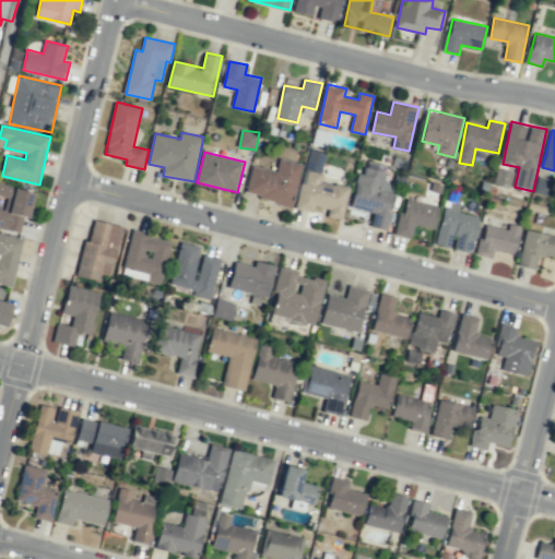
[(254,165),(247,194),(294,204),(303,163),(281,158),(278,170),(254,165)]
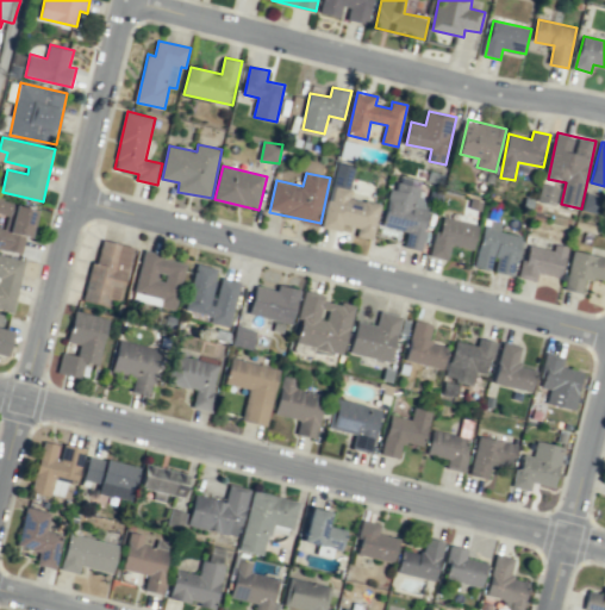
[(423,250),(432,199),(420,197),(423,187),(394,181),(386,228),(409,232),(405,248),(423,250)]
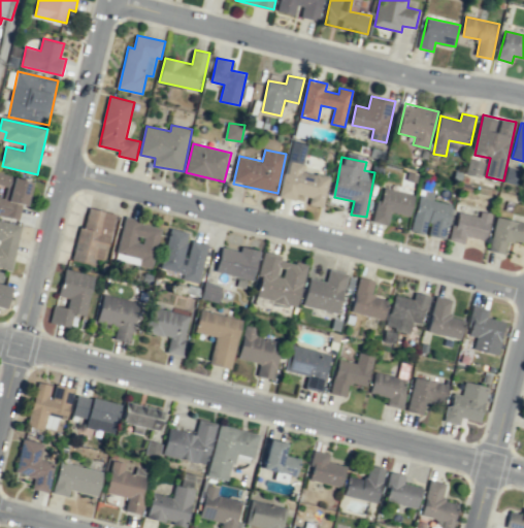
[(282,197),(297,200),(298,194),(312,197),(310,204),(325,207),(331,176),(304,170),(305,164),(289,160),(282,197)]
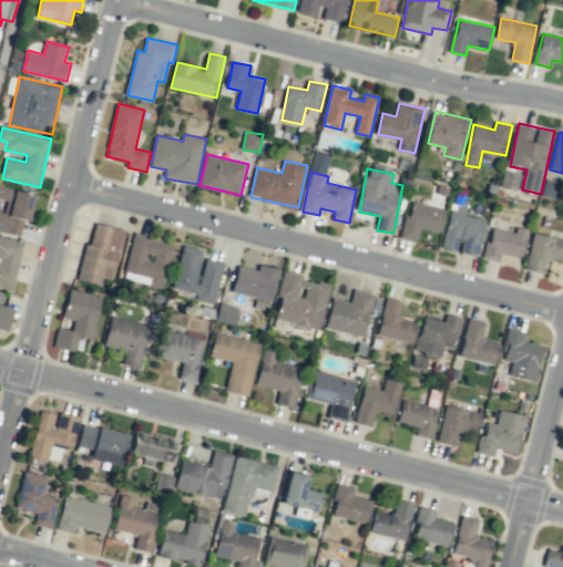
[(521,188),(522,173),(504,172),(503,187),(521,188)]
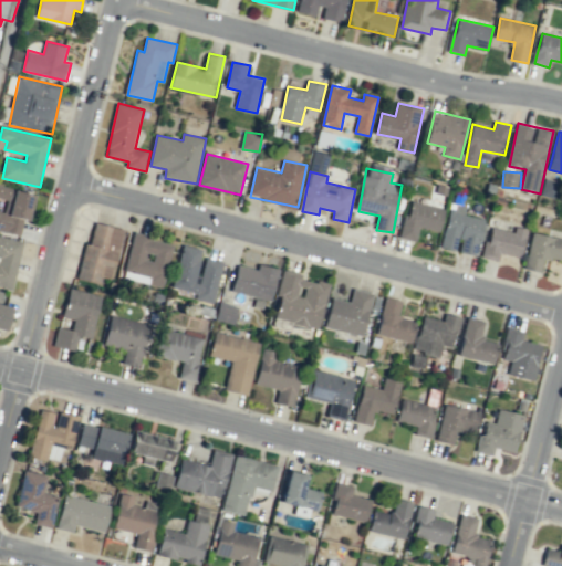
[(555,197),(558,180),(547,179),(544,196),(555,197)]
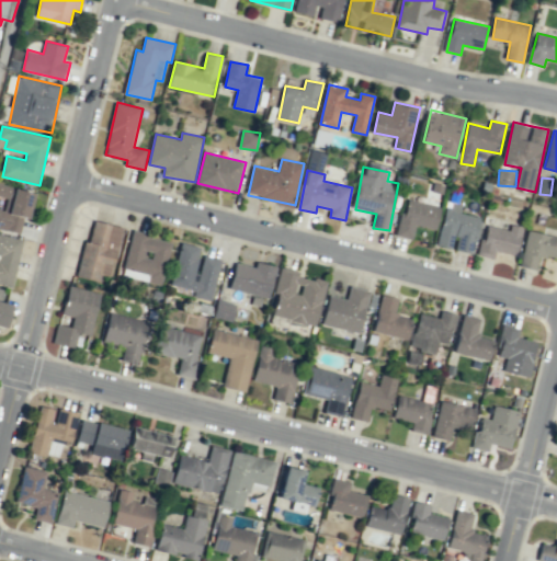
[(0,228),(22,233),(25,217),(31,219),(36,192),(0,183),(0,195),(9,197),(7,210),(0,208),(0,228)]
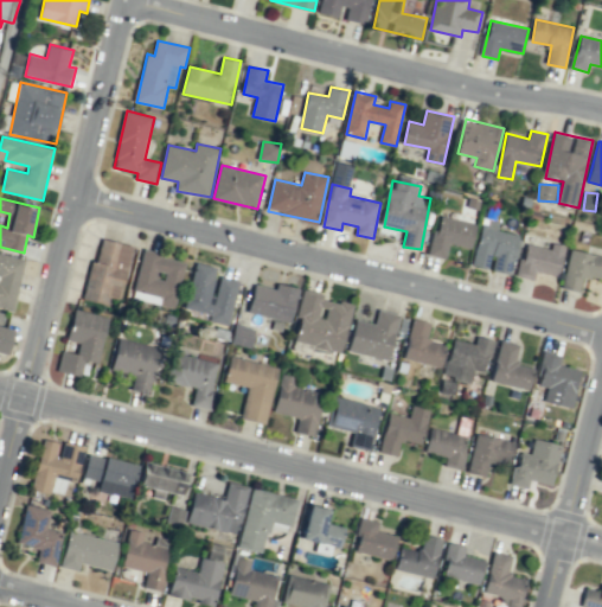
[(479,224),(441,215),(430,255),(447,259),(450,243),(473,249),(479,224)]
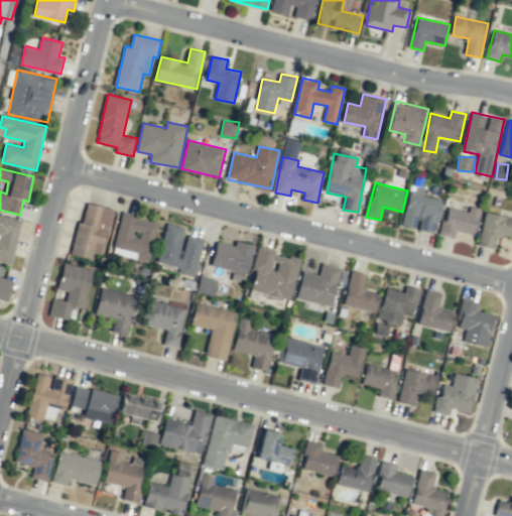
[(425,196),(426,187),(412,185),(405,226),(419,229),(418,230),(436,233),(442,200),(425,196)]
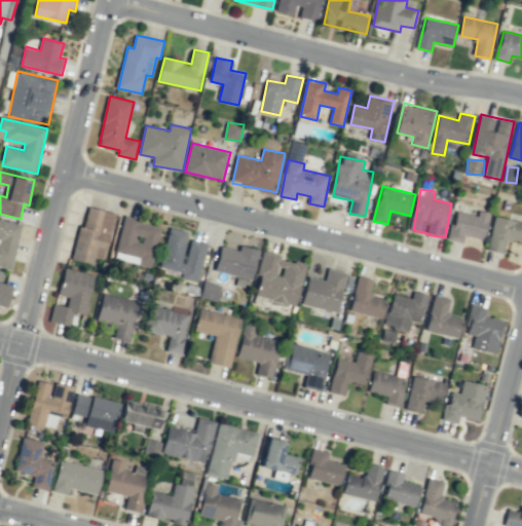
[(106,259),(116,213),(89,207),(85,227),(80,226),(73,259),(95,264),(97,257),(106,259)]
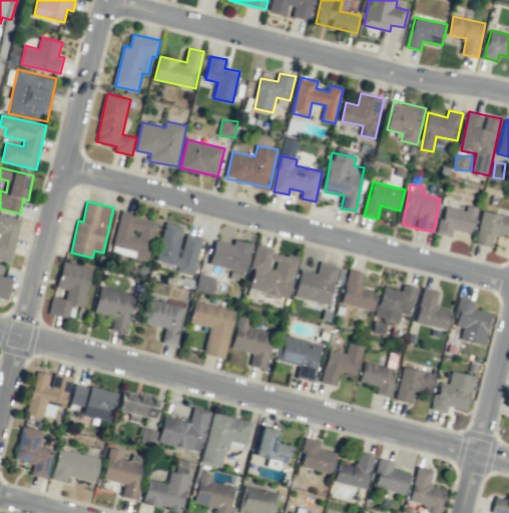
[(445,205),(439,233),(453,236),(454,229),(474,233),(479,207),(469,205),(468,210),(445,205)]
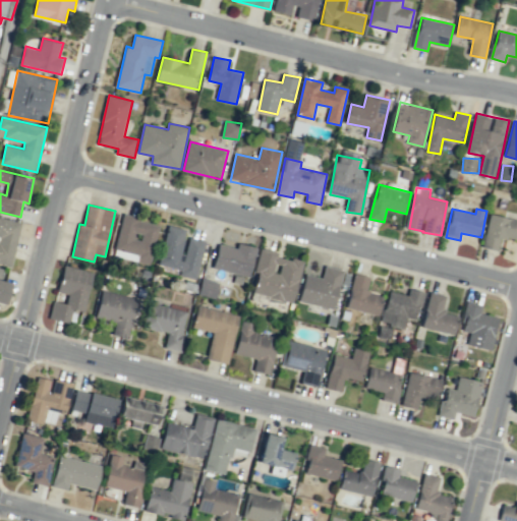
[(499,250),(503,236),(516,239),(516,219),(492,214),(483,246),(499,250)]
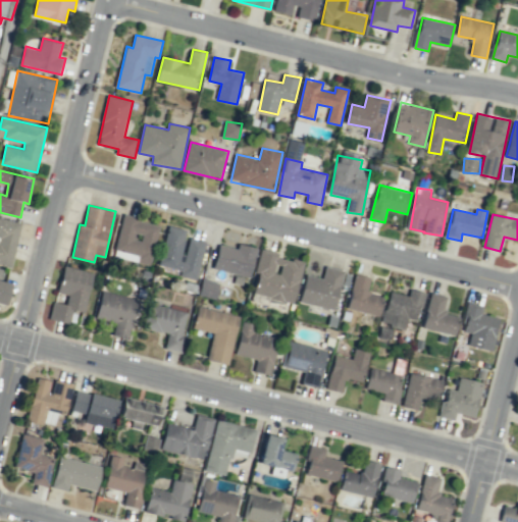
[(0,236),(1,237),(0,241),(0,264),(13,267),(22,222),(0,216),(0,236)]
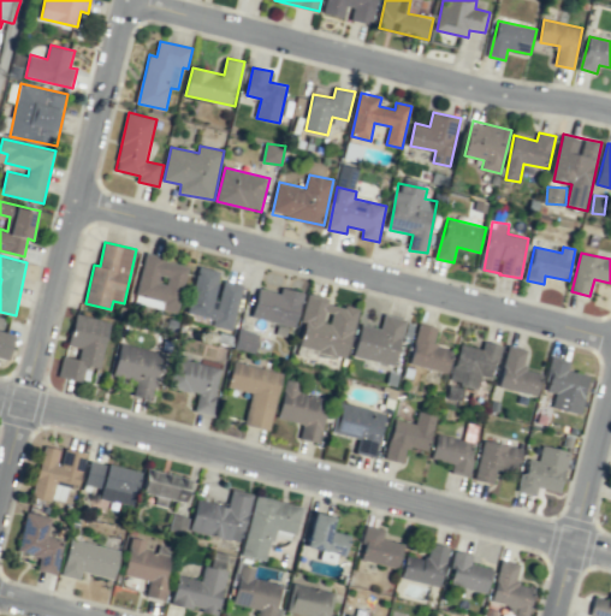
[(189,264),(146,255),(137,304),(181,312),(189,264)]
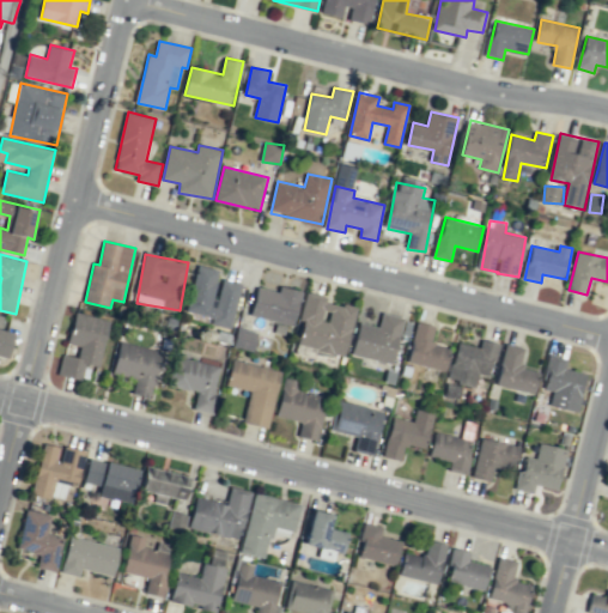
[(243,284),(222,279),(223,269),(199,265),(189,311),(212,316),(211,323),(233,328),(243,284)]
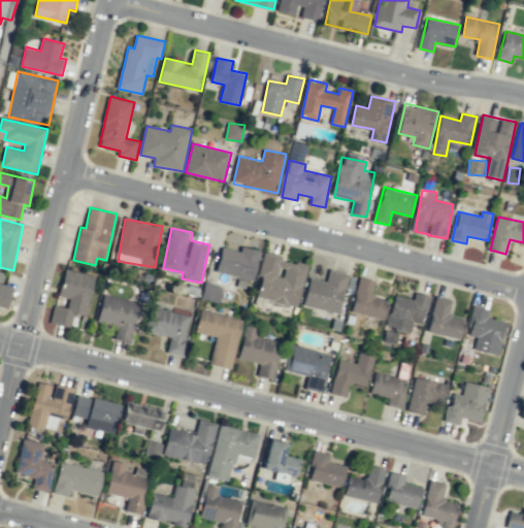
[(261,251),(242,245),(241,252),(223,246),(217,271),(254,281),(261,251)]
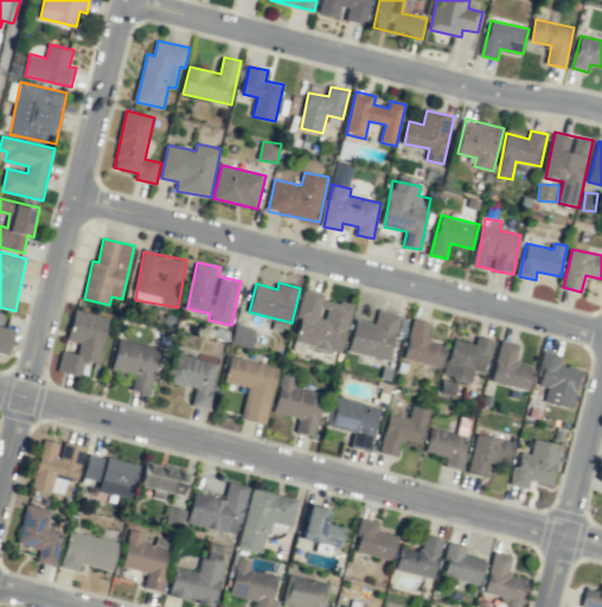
[(344,352),(356,306),(325,298),(326,293),(307,288),(294,340),(344,352)]
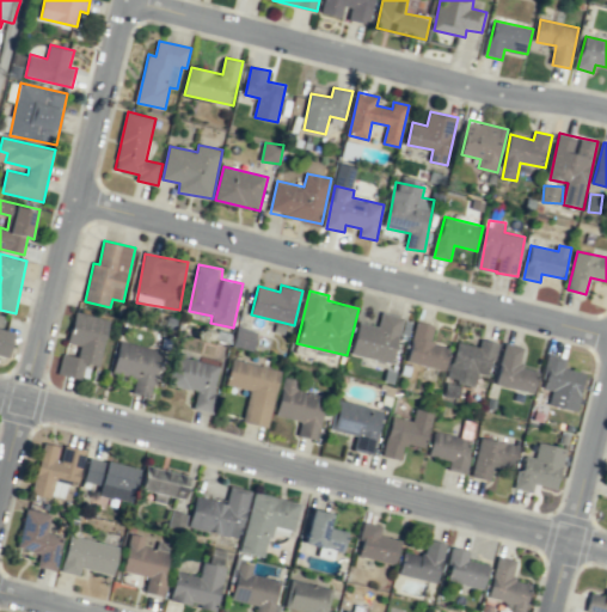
[(63,354),(60,374),(84,379),(87,363),(102,366),(111,319),(77,312),(71,343),(81,346),(79,356),(63,354)]
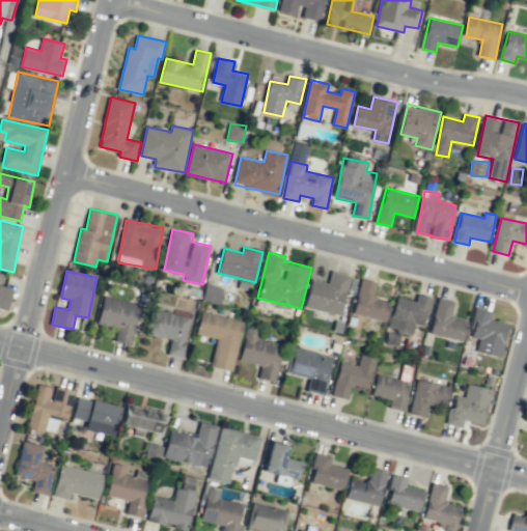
[(306,307),(341,315),(351,275),(333,271),(330,283),(312,279),(306,307)]
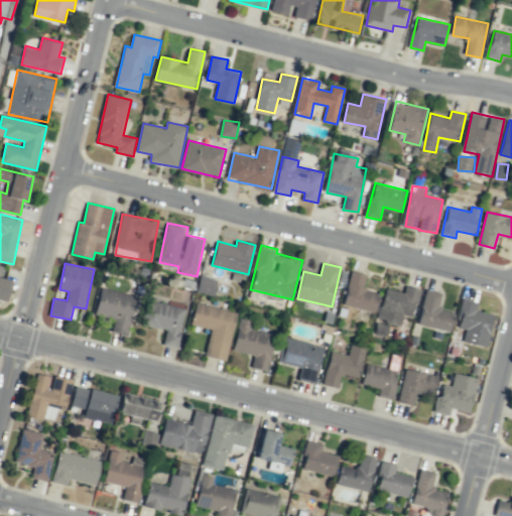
[(0,300),(7,302),(12,279),(2,277),(5,265),(0,264),(0,300)]
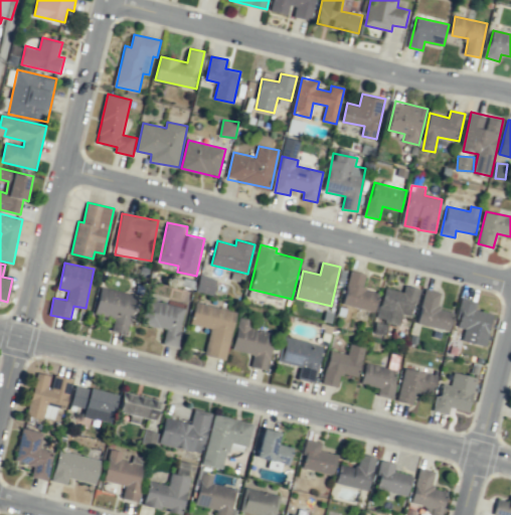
[(367,275),(352,271),(344,304),(375,312),(380,292),(364,289),(367,275)]
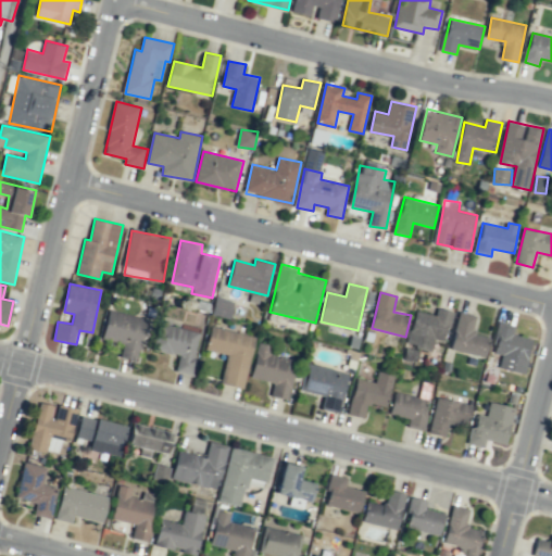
[(214,314),(231,318),(236,301),(217,298),(214,314)]
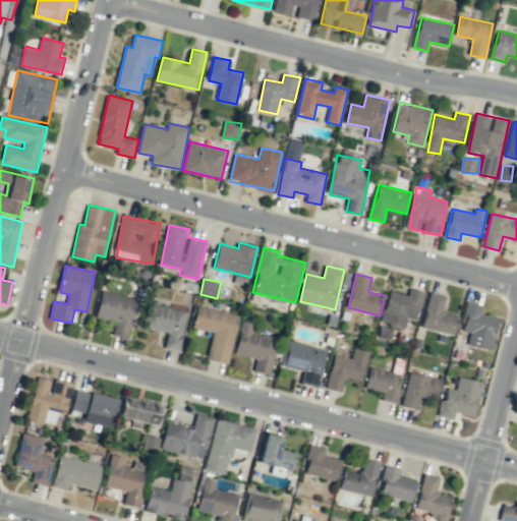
[(406,329),(408,317),(418,320),(424,292),(411,289),(409,295),(390,291),(383,324),(406,329)]
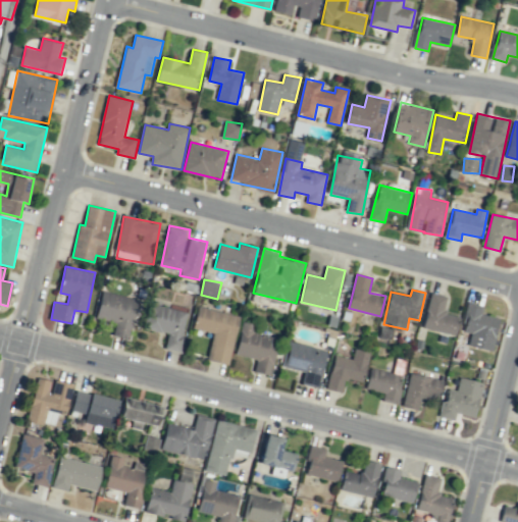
[(97,317),(117,322),(114,334),(130,338),(139,299),(104,291),(97,317)]
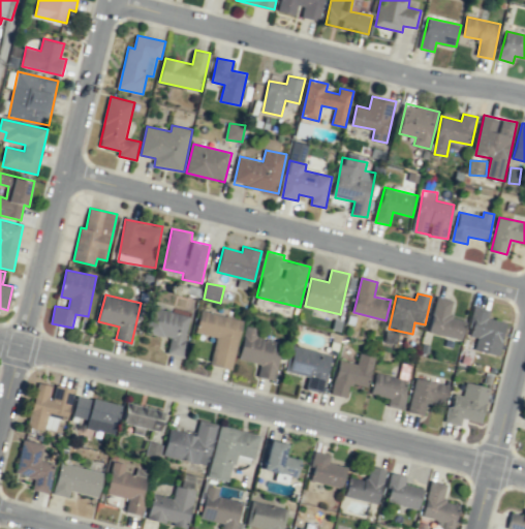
[(430,333),(463,340),(467,319),(451,316),(454,300),(438,297),(430,333)]
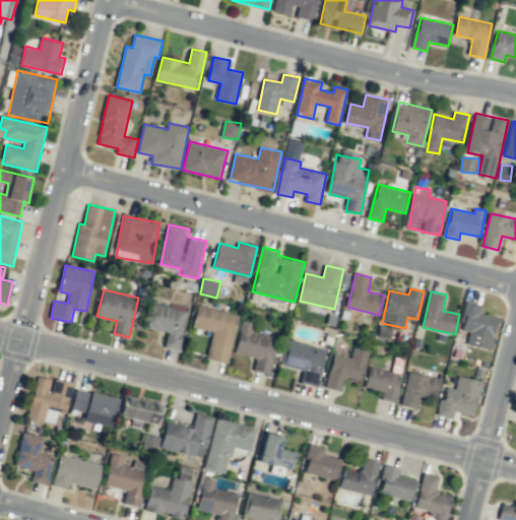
[(189,311),(151,302),(145,327),(169,332),(166,347),(183,351),(187,334),(183,333),(189,311)]
